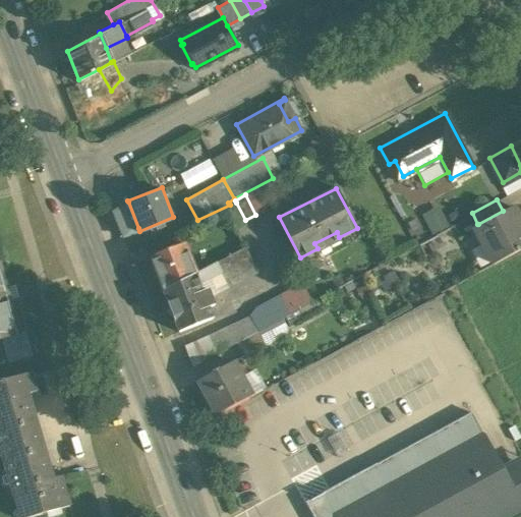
[(138,228),(128,202),(112,210),(123,235),(138,228)]
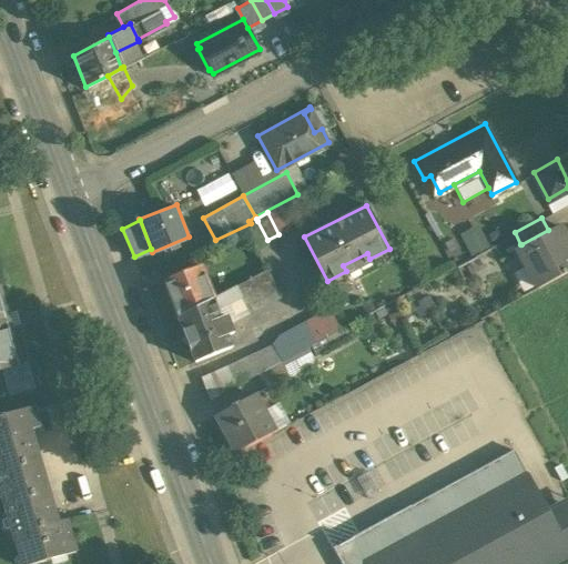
[(257,221),(246,227),(257,249),(269,243),(257,221)]
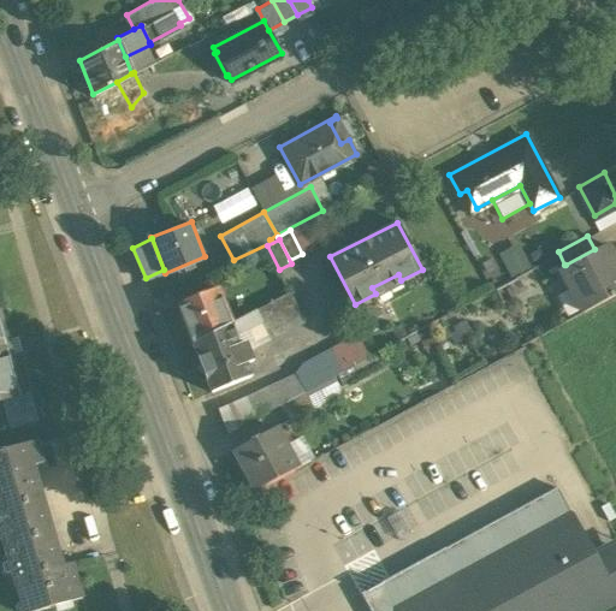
[(502,245),(509,270),(528,264),(521,239),(502,245)]
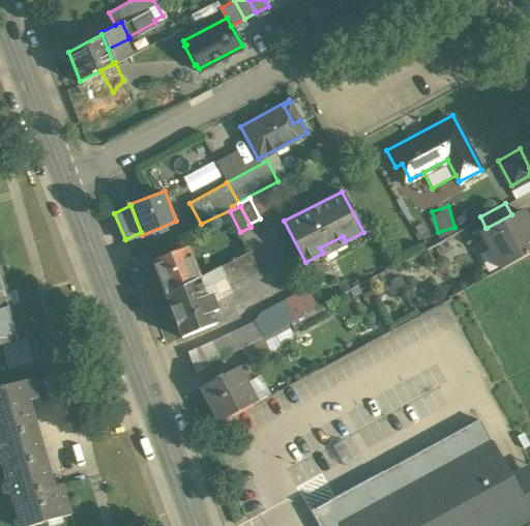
[(511,214),(487,228),(506,264),(529,251),(529,224),(522,208),(511,214)]
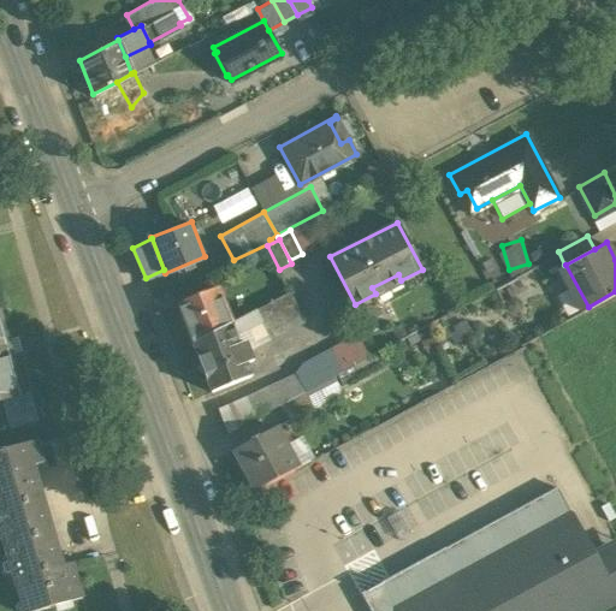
[(217,286),(177,301),(193,342),(230,321),(217,286)]
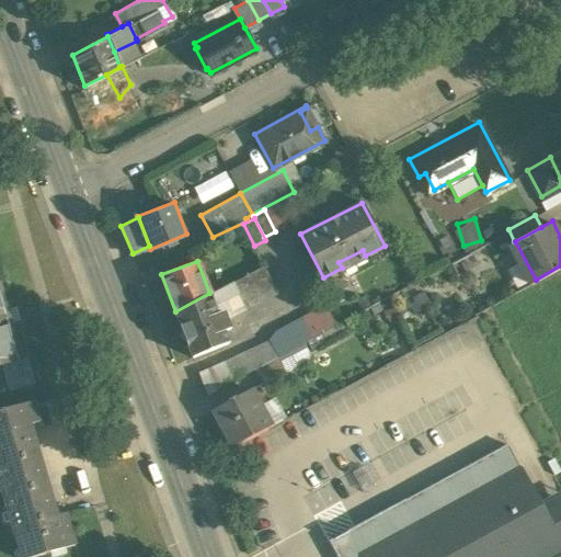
[(263,264),(232,281),(239,291),(238,292),(247,306),(278,290),(263,264)]
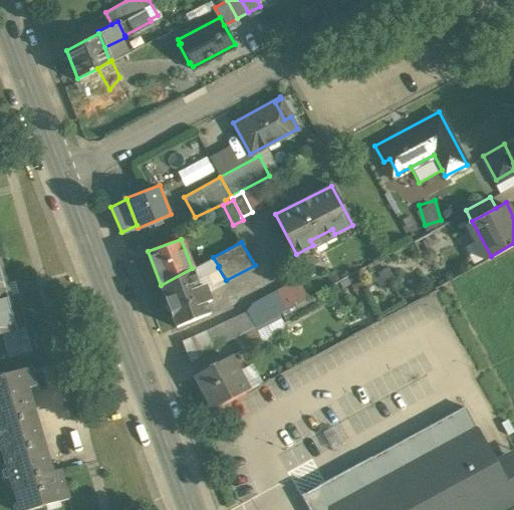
[(192,268),(161,285),(177,325),(210,311),(206,301),(212,299),(206,281),(201,284),(197,277),(218,267),(219,266),(213,257),(192,268)]
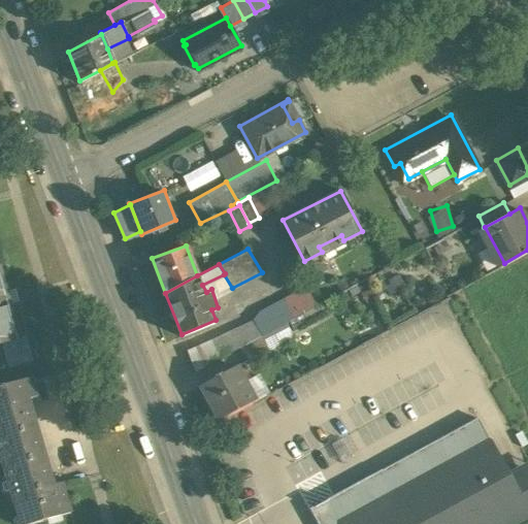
[(0,341),(1,341),(19,336),(0,270),(0,341)]
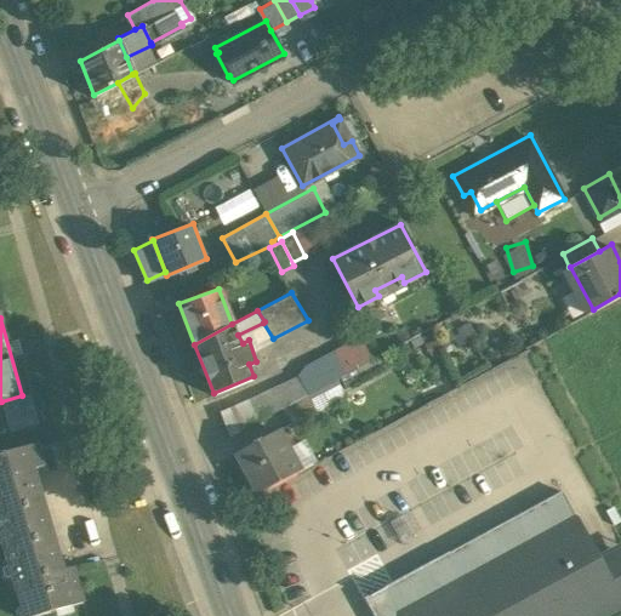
[(375,355),(357,366),(362,377),(381,366),(375,355)]
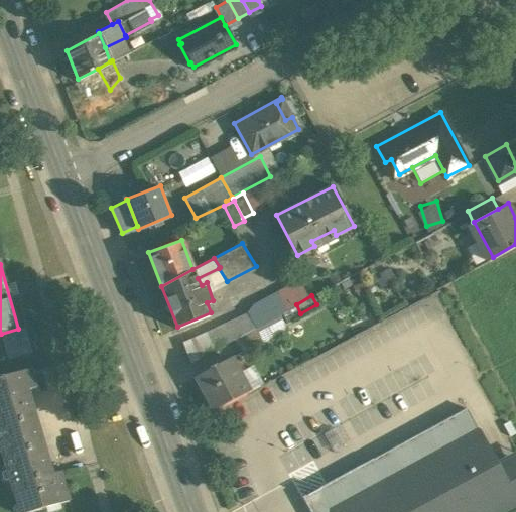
[(247,308),(217,325),(182,340),(190,361),(235,338),(256,327),(256,326),(247,308)]
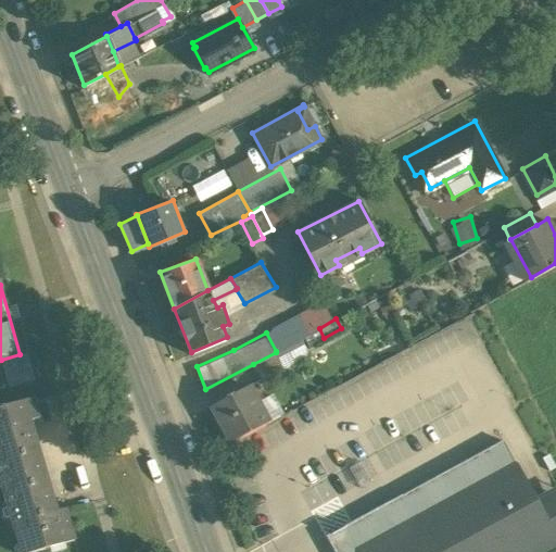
[(276,352),(283,366),(285,369),(311,355),(302,338),(276,351),(276,352)]
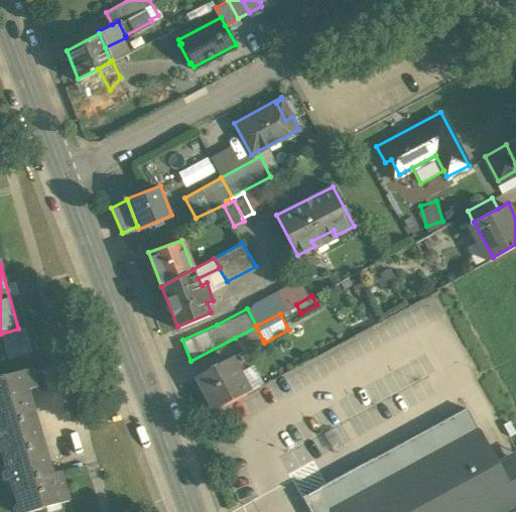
[(18,329),(1,334),(8,357),(31,350),(24,327),(18,329)]
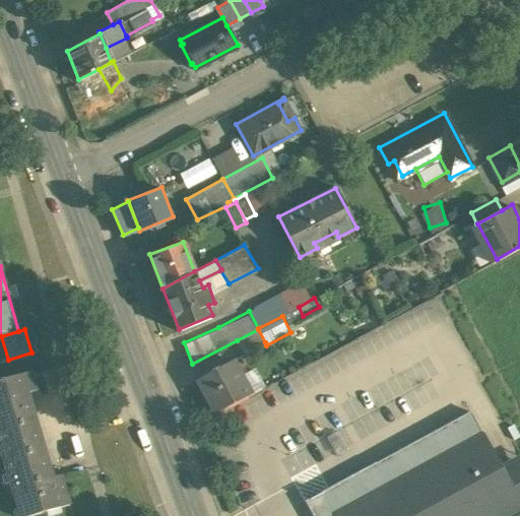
[(258,329),(237,340),(244,353),(265,342),(258,329)]
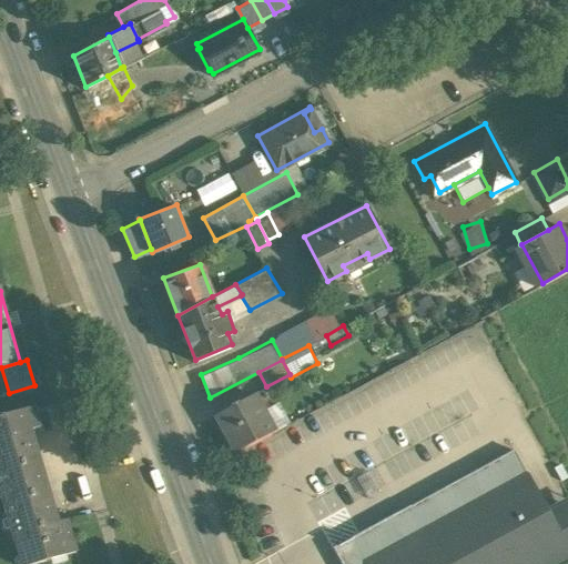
[(273,430),(253,393),(216,413),(236,450),(273,430)]
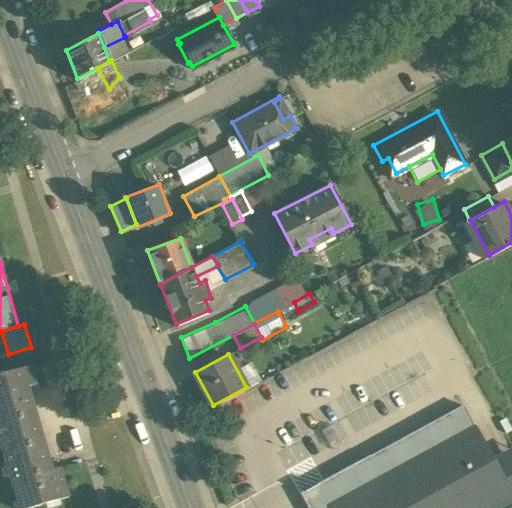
[(28,438),(14,390),(35,383),(30,364),(3,372),(2,371),(0,371),(0,446),(1,446),(28,438)]
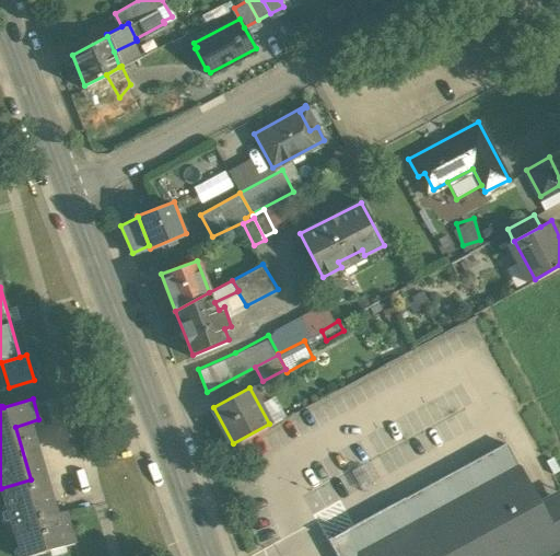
[(506,441),(328,537),(338,555),(539,555),(559,545),(559,516),(550,522),(506,441)]
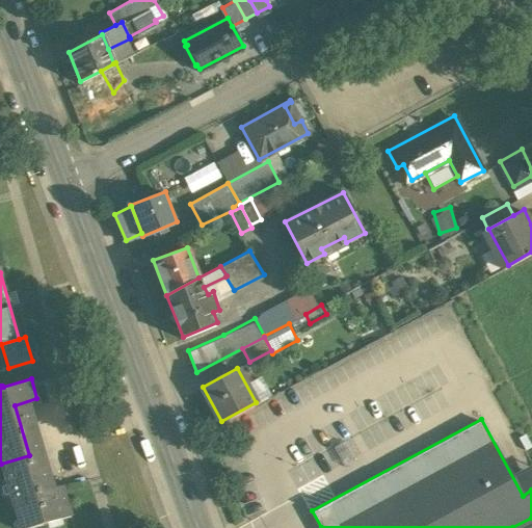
[(29,455),(1,464),(7,483),(2,485),(5,494),(9,493),(20,527),(25,527),(71,515),(61,484),(38,491),(29,455)]
